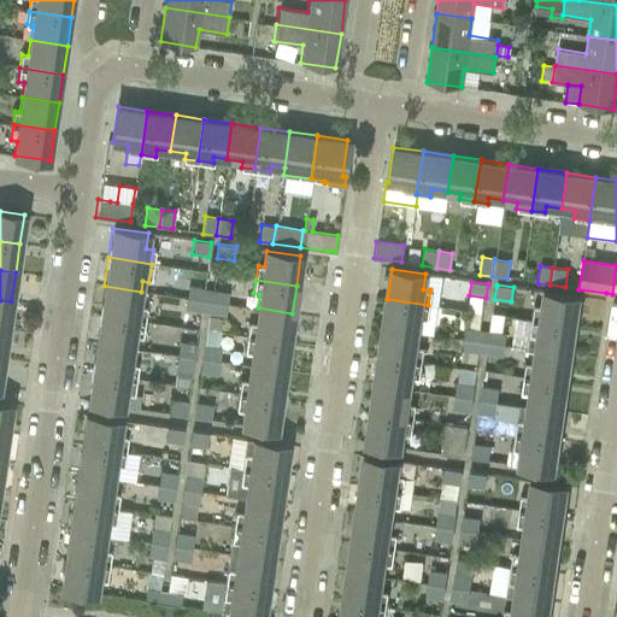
[(104,286),(100,315),(142,322),(145,309),(139,307),(141,292),(104,286)]
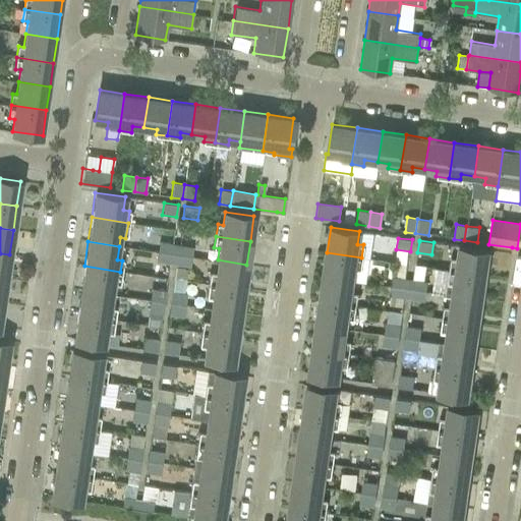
[(159,241),(158,251),(174,254),(176,244),(159,241)]
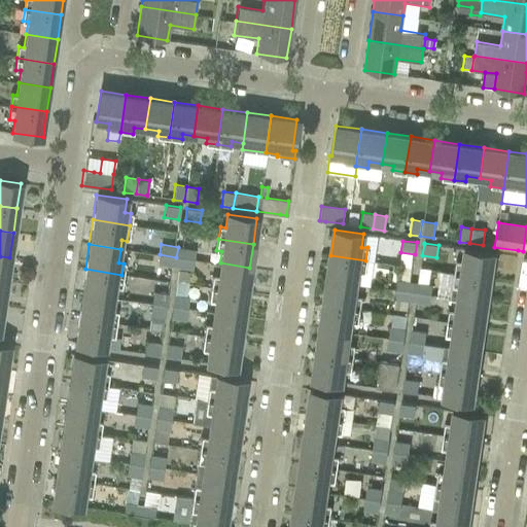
[(178,247),(176,257),(194,259),(196,250),(178,247)]
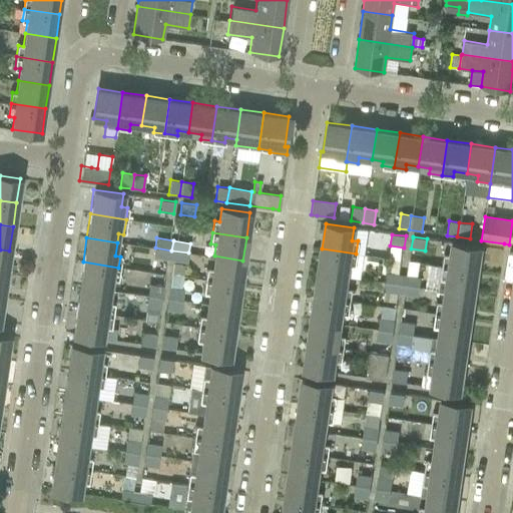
[(445,254),(443,267),(477,272),(481,246),(453,242),(451,254),(445,254)]
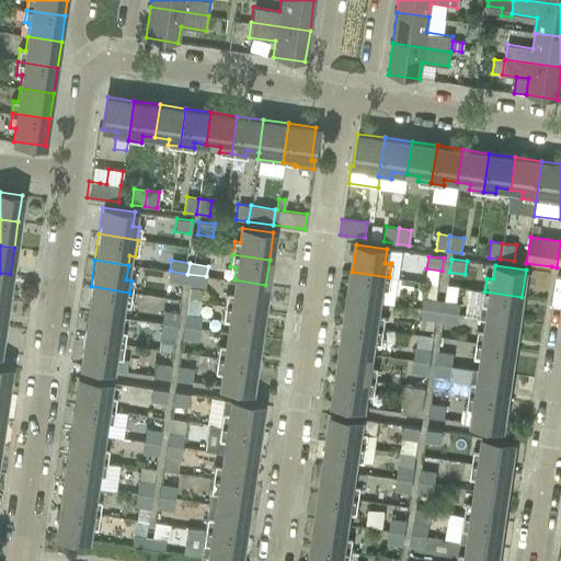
[(170,271),(168,282),(186,284),(187,274),(170,271)]
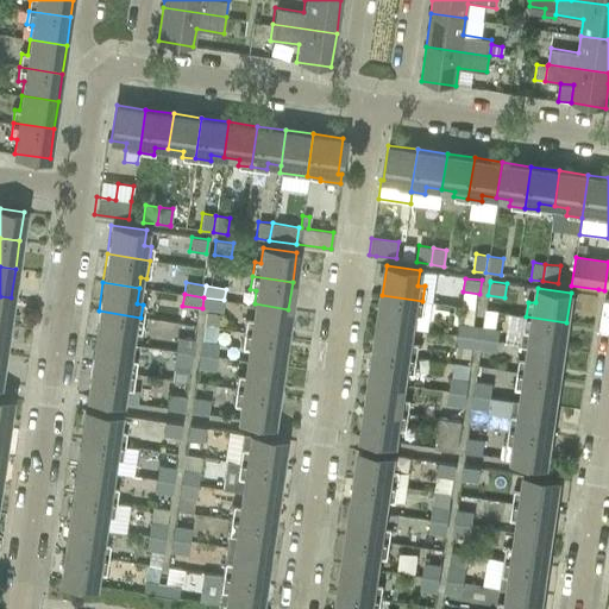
[(382,295),(378,324),(413,330),(415,313),(421,314),(422,301),(382,295)]
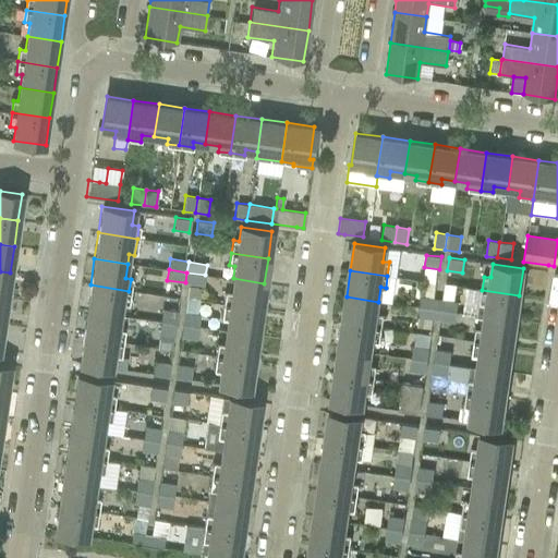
[(0,298),(7,299),(10,273),(0,271),(0,298)]
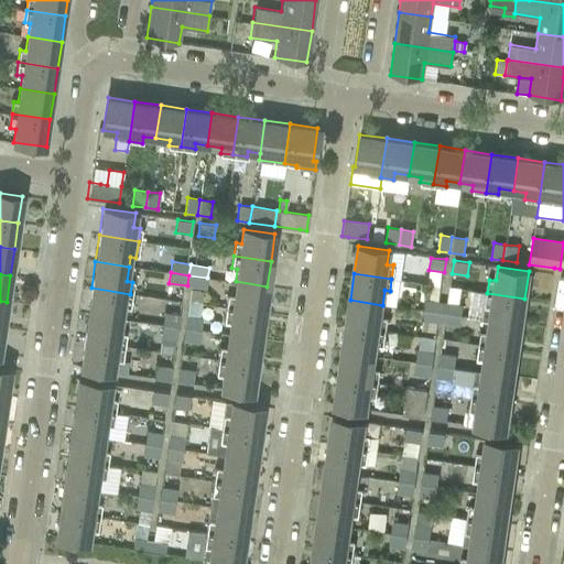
[(188,275),(187,285),(206,289),(207,278),(188,275)]
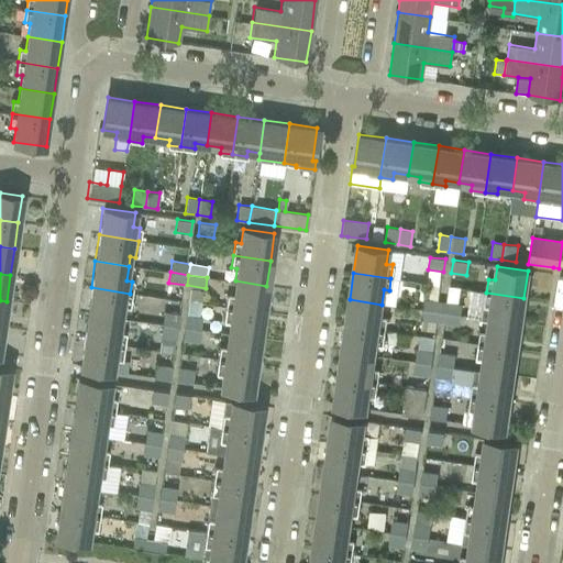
[(228,294),(225,307),(263,312),(266,286),(235,280),(233,295),(228,294)]
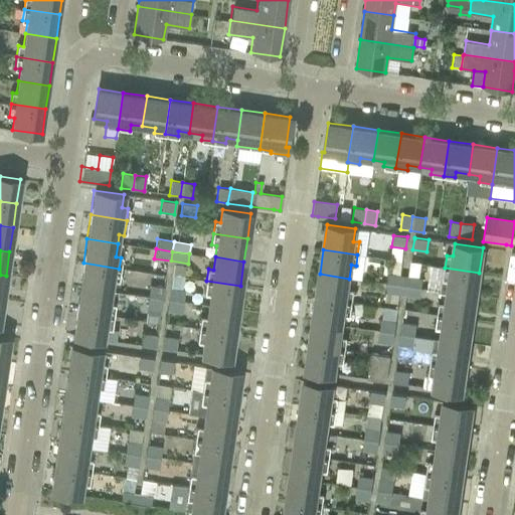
[(83,263),(79,287),(111,292),(113,280),(118,280),(119,269),(83,263)]
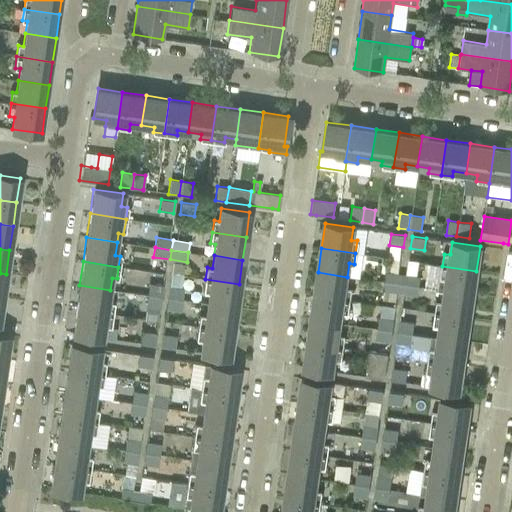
[(442,266),(439,289),(443,290),(473,294),(476,271),(442,266)]
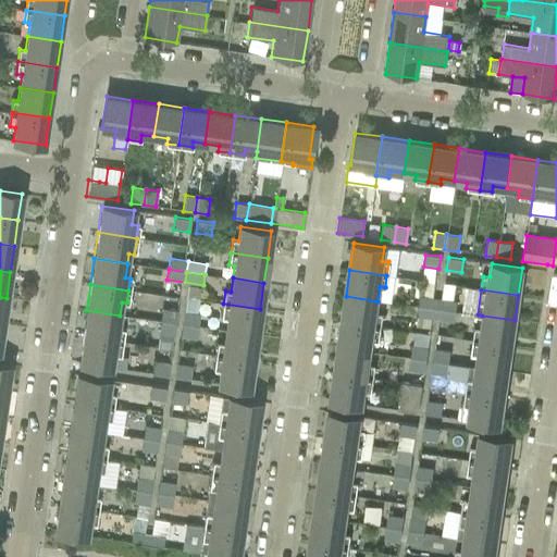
[(346,296),(342,322),(380,327),(382,314),(376,313),(378,301),(346,296)]
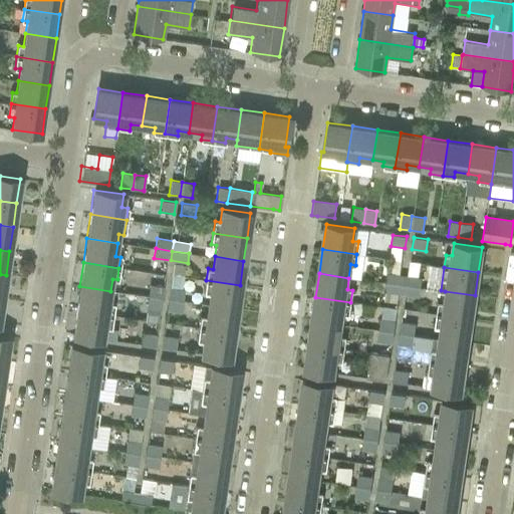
[(388,274),(387,282),(403,285),(405,276),(388,274)]
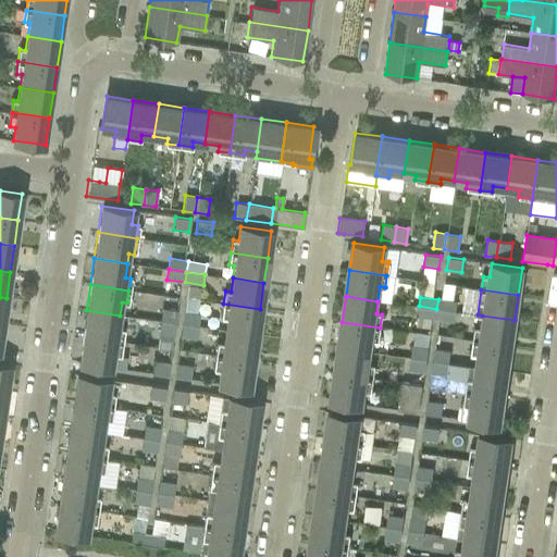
[(438,299),(436,309),(455,311),(456,301),(438,299)]
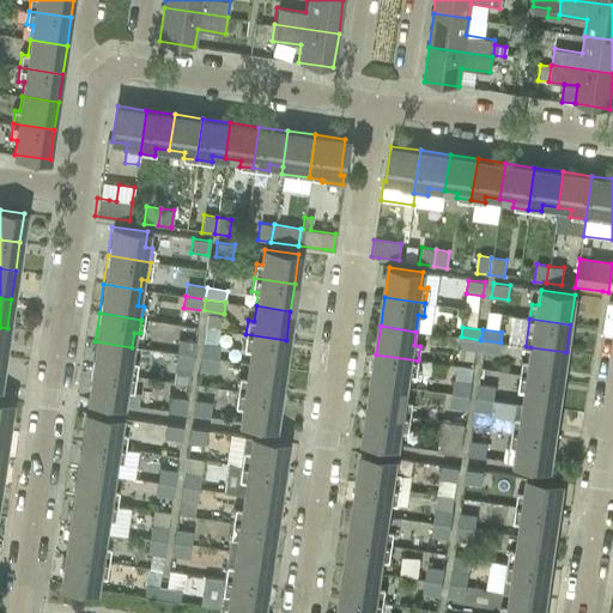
[(249,350),(248,363),(281,369),(286,340),(246,334),(243,349),(249,350)]
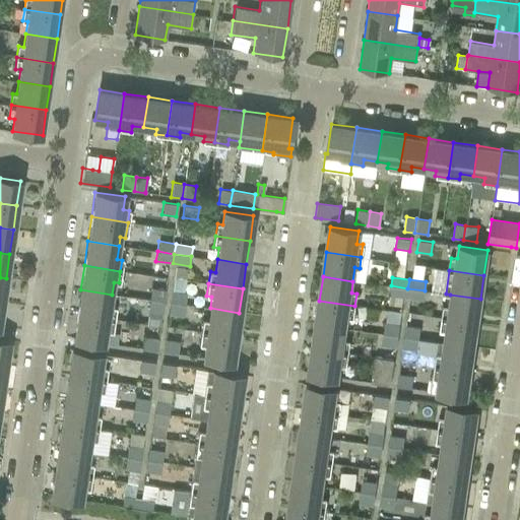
[(406,299),(407,288),(391,285),(389,297),(406,299)]
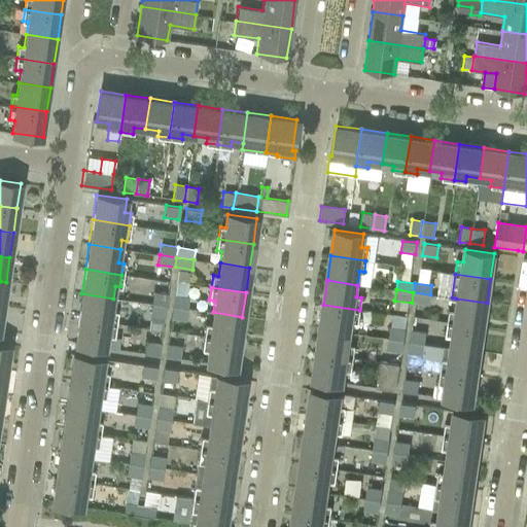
[(153,291),(151,304),(166,306),(167,293),(153,291)]
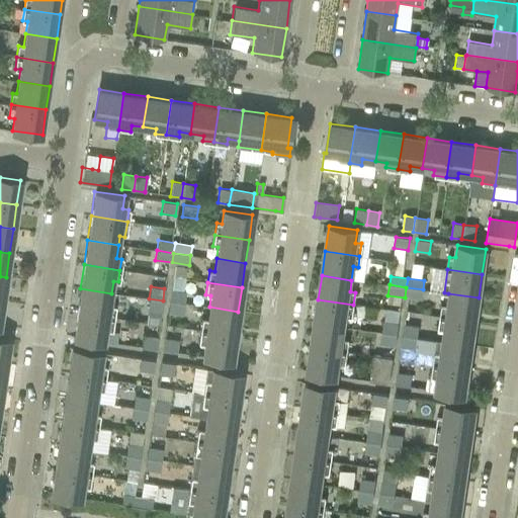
[(406,287),(405,297),(422,299),(423,289),(406,287)]
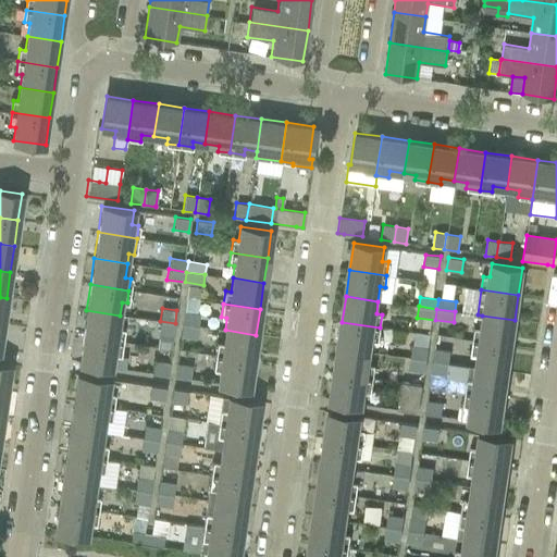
[(86,310),(83,336),(121,342),(123,330),(118,330),(120,316),(86,310)]
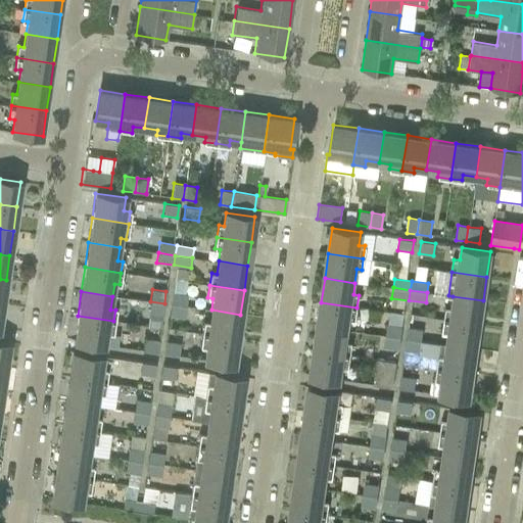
[(173,293),(171,304),(186,306),(188,295),(173,293)]
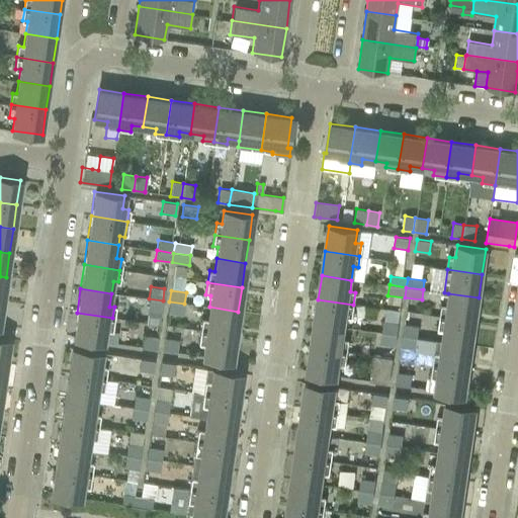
[(442,305),(441,317),(475,322),(479,297),(448,293),(446,306),(442,305)]
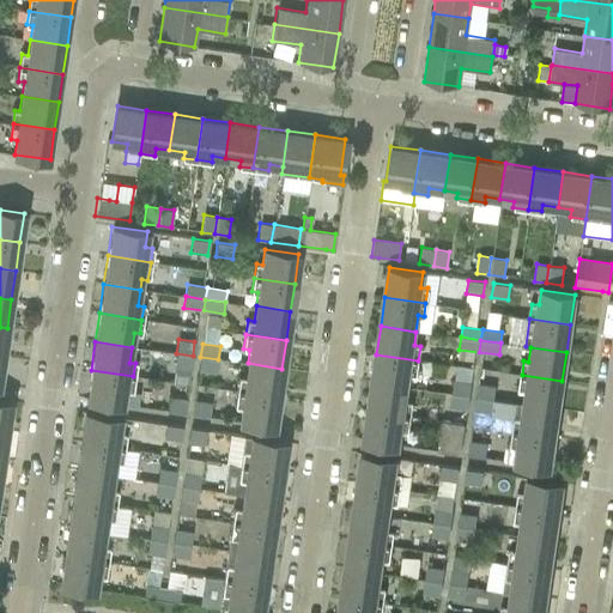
[(176,353),(174,366),(190,369),(190,368),(193,356),(176,353)]
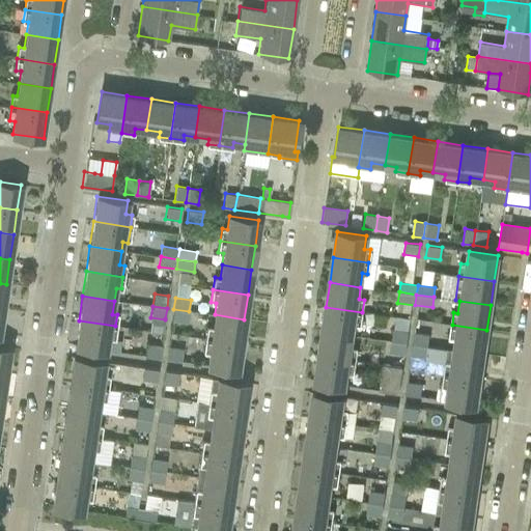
[(326,307),(323,332),(353,336),(365,338),(367,324),(360,324),(362,312),(326,307)]
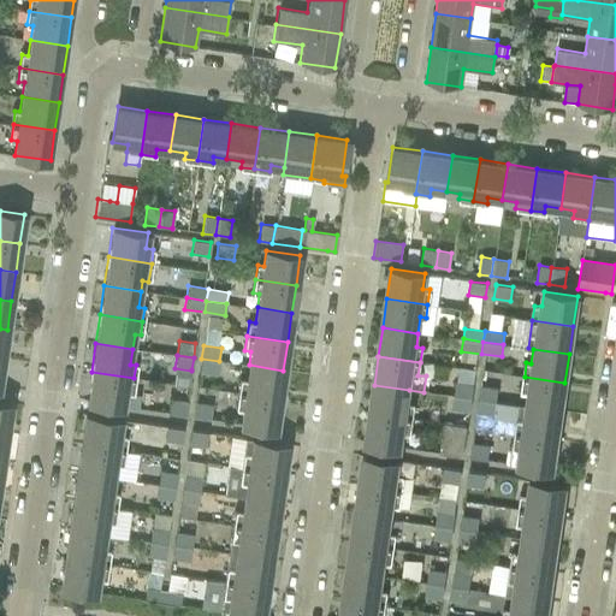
[(201,359),(200,373),(217,375),(219,361),(201,359)]
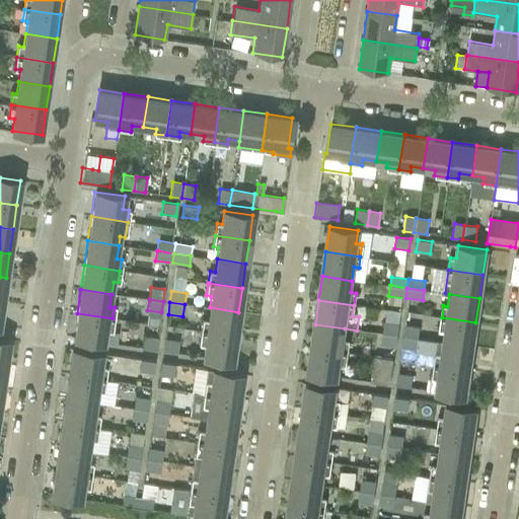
[(203,319),(202,331),(235,336),(238,312),(210,307),(208,319),(203,319)]
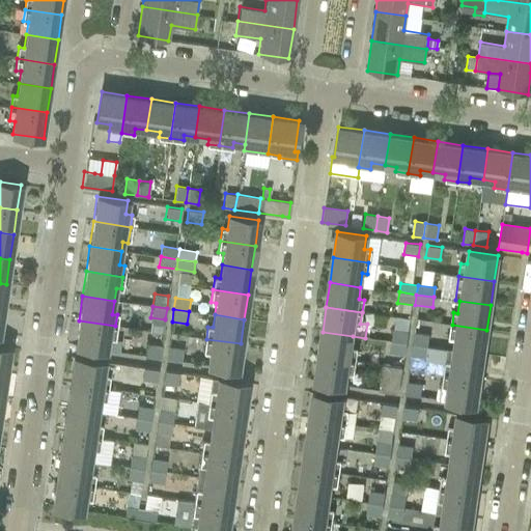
[(115,326),(79,320),(75,345),(106,350),(108,337),(114,338),(115,326)]
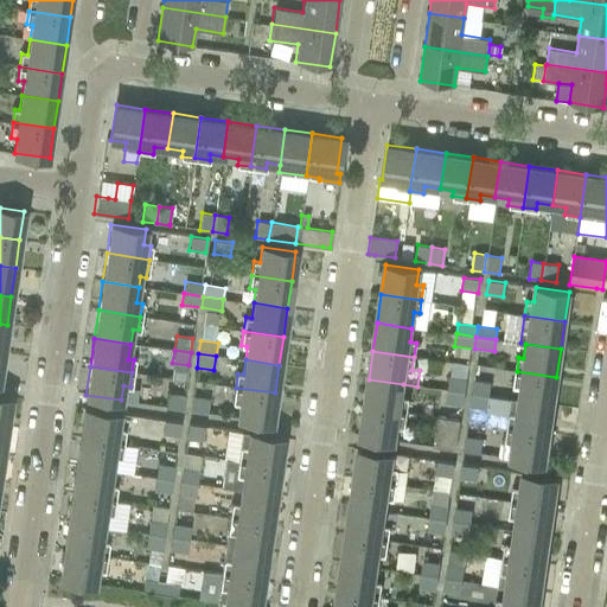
[(519,385),(517,400),(553,406),(556,377),(517,371),(515,385),(519,385)]
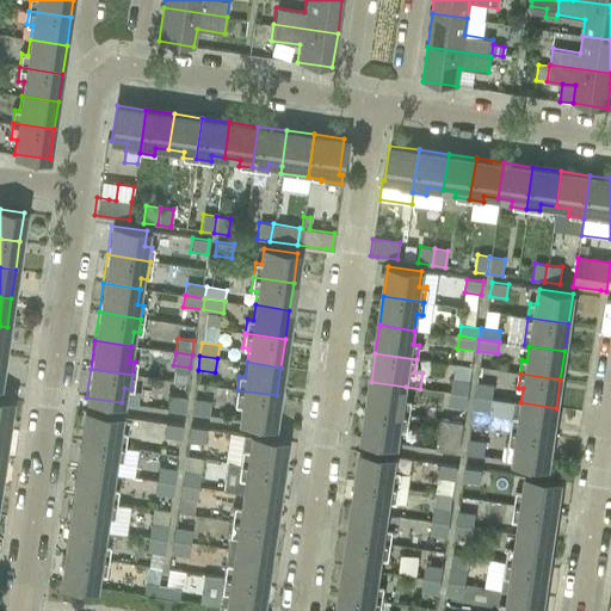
[(452,378),(450,392),(467,395),(469,381),(468,381),(452,378)]
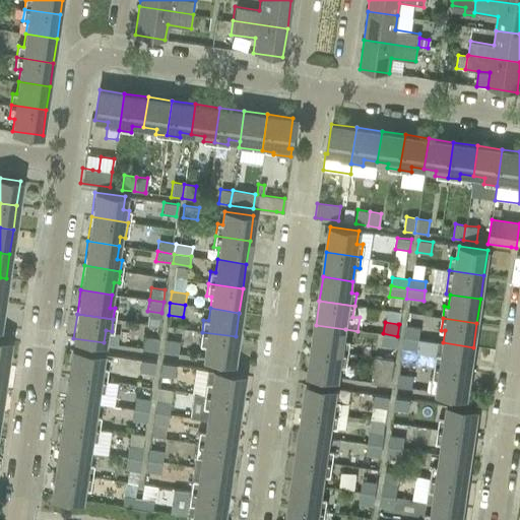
[(316,325),(312,347),(347,352),(349,341),(343,340),(345,329),(316,325)]
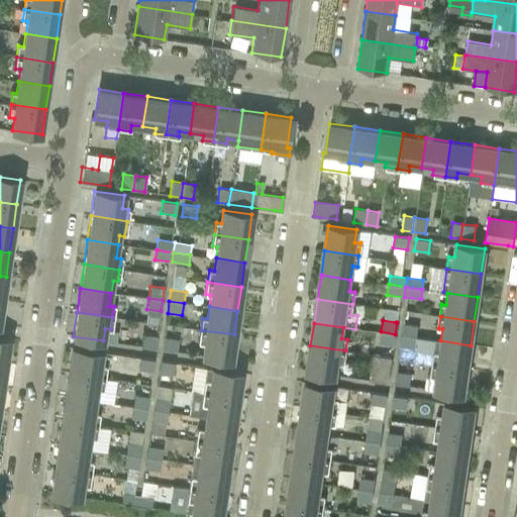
[(418,326),(403,323),(401,334),(416,337),(418,326)]
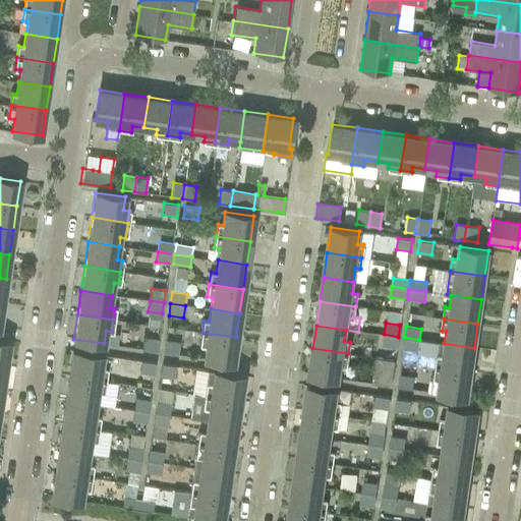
[(236,337),(203,333),(200,344),(205,345),(203,358),(232,362),(236,337)]
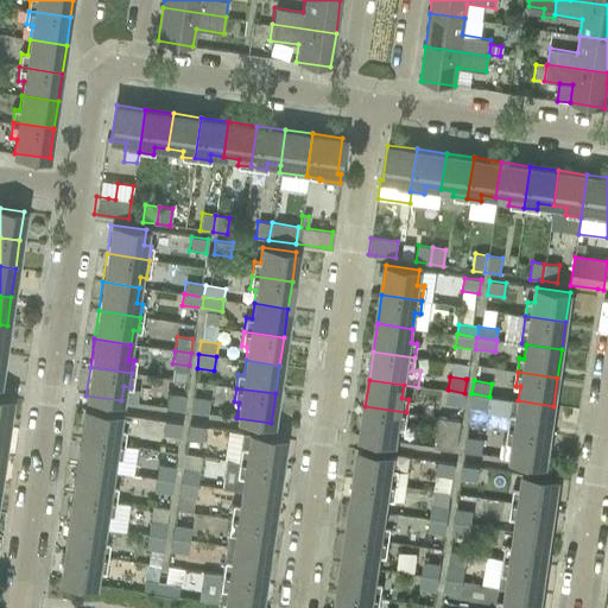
[(448,390),(445,404),(462,406),(464,393),(448,390)]
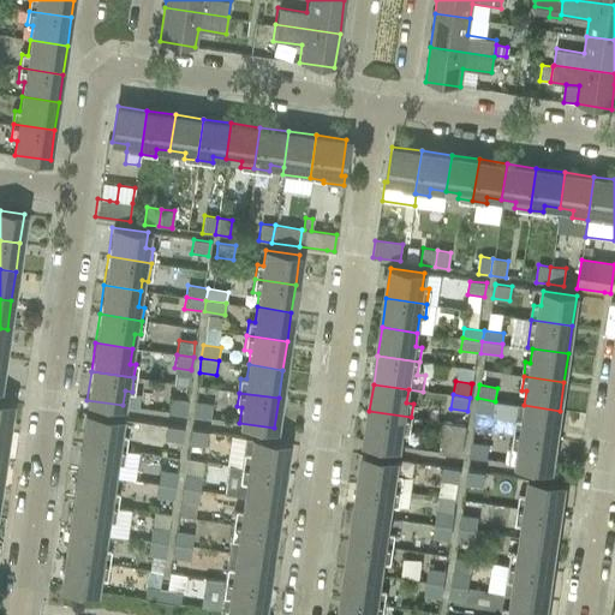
[(477,398),(476,412),(494,415),(495,401),(477,398)]
